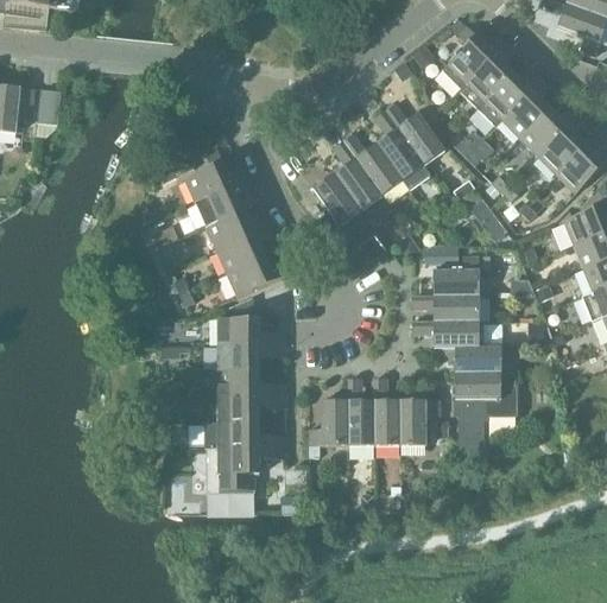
[(566,0),(566,2),(606,18),(606,0),(566,0)]
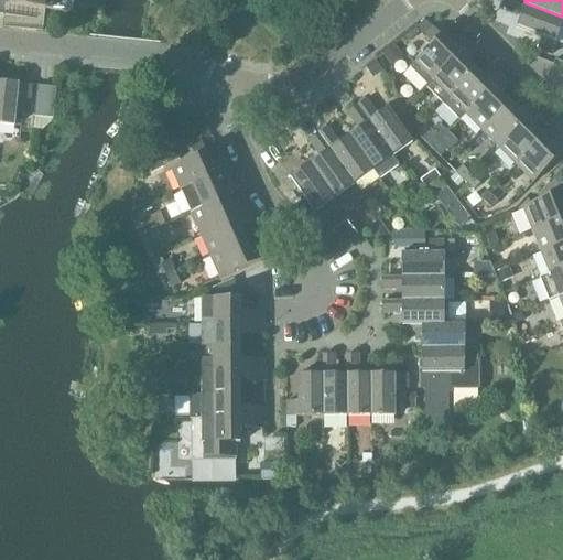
[(562,17),(524,2),(516,25),(541,35),(537,45),(551,51),(562,17)]
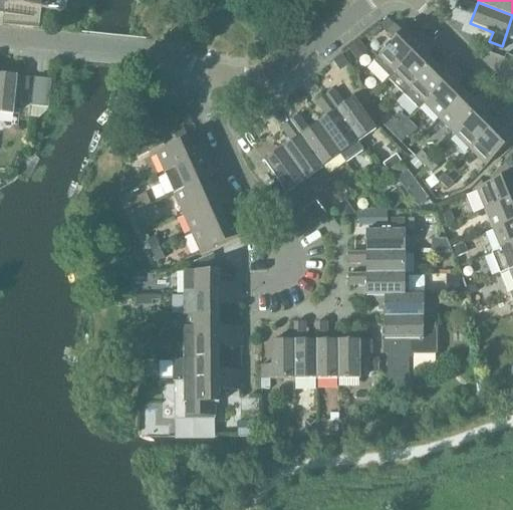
[(376,53),(393,70),(426,37),(419,30),(411,38),(394,21),(387,15),(380,22),(387,28),(386,29),(394,37),(376,53)]
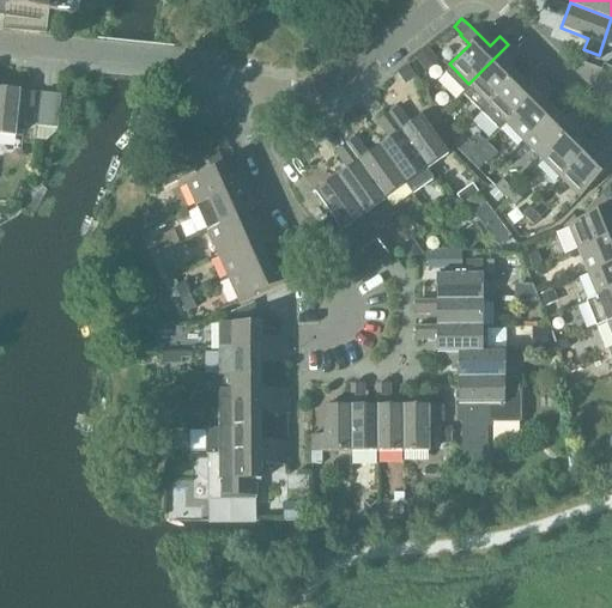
[(462,90),(480,109),(516,72),(507,62),(516,53),(508,44),(468,84),(462,90)]
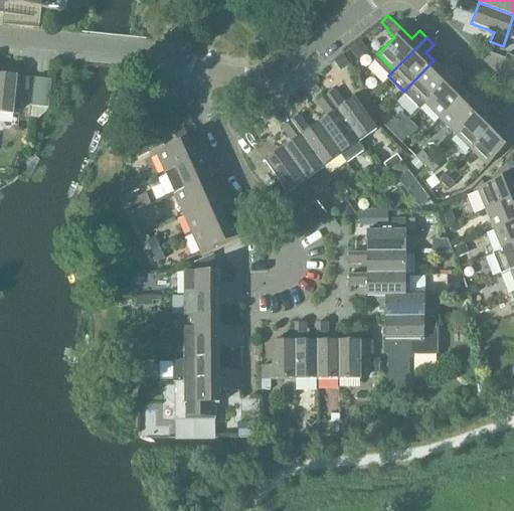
[(364,46),(359,39),(350,46),(356,53),(364,46)]
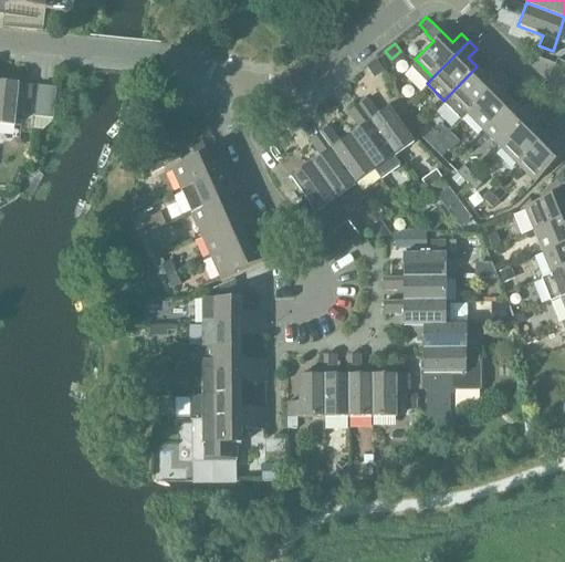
[(383,68),(375,58),(368,62),(376,72),(383,68)]
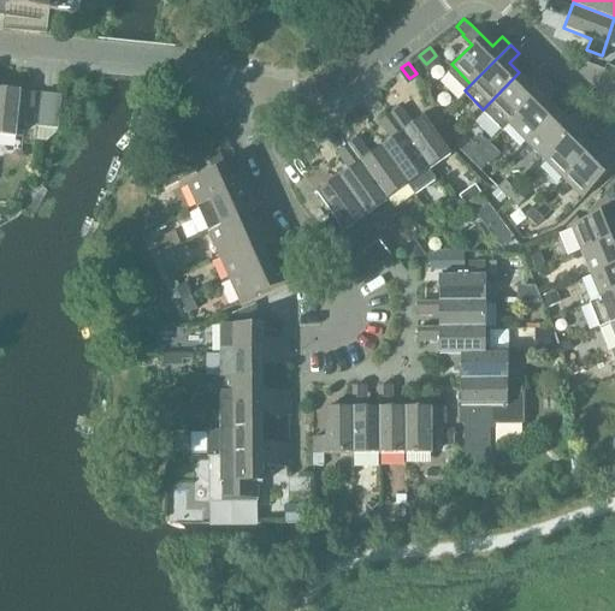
[(501,128),(508,120),(547,82),(538,73),(528,83),(519,72),(483,110),(501,128)]
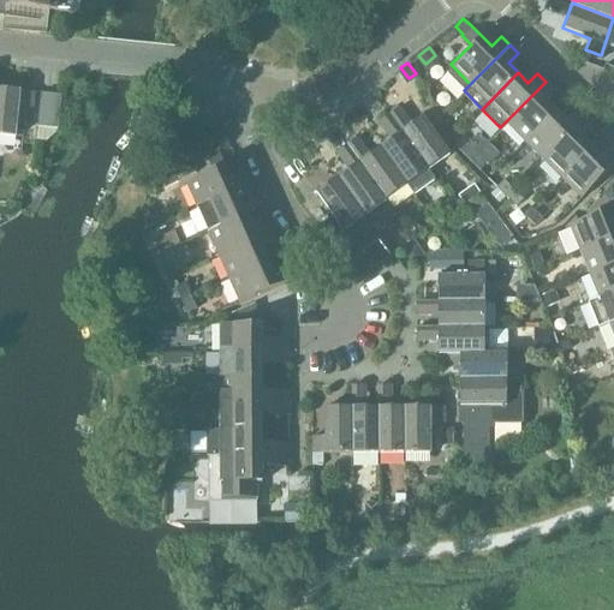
[(507,120),(525,138),(555,109),(544,100),(554,90),(546,82),(507,120)]
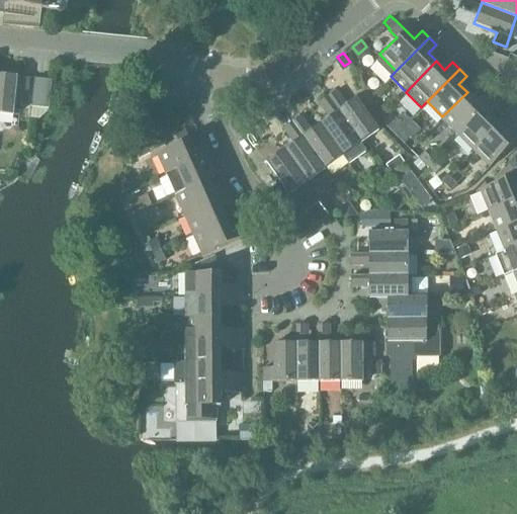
[(28,75),(0,71),(0,110),(14,112),(16,87),(26,88),(28,75)]
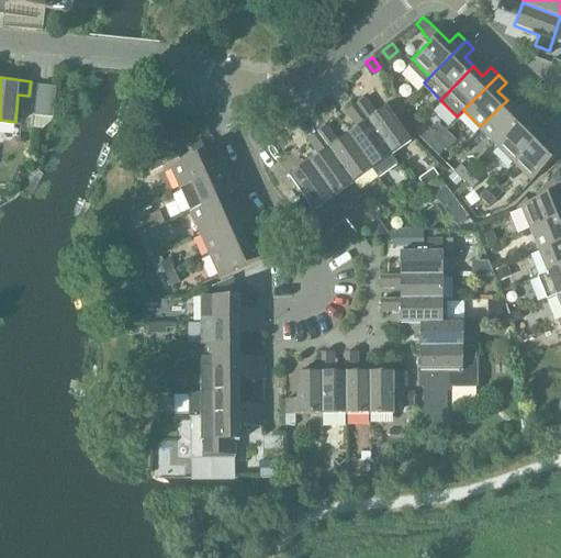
[(34,112),(52,114),(55,84),(37,81),(34,112)]
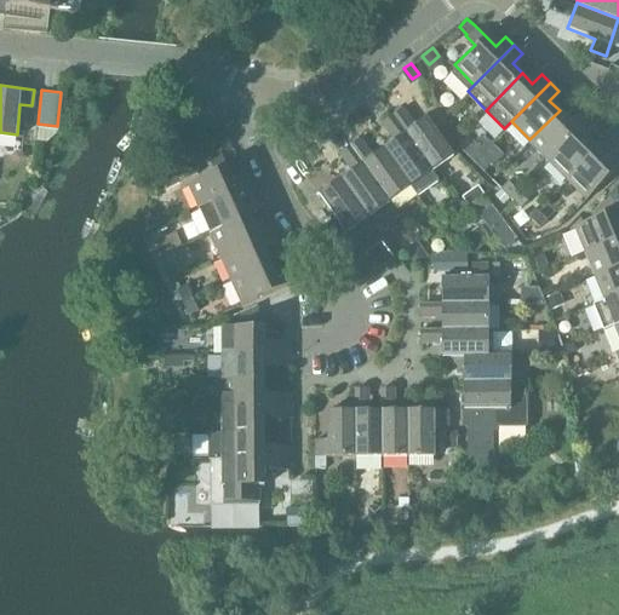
[(402,104),(391,111),(431,167),(453,151),(436,127),(446,120),(436,107),(414,122),(402,104)]
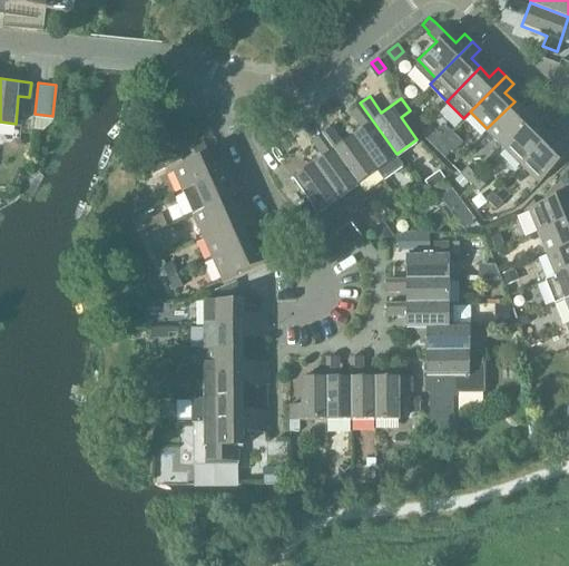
[(487,128),(503,146),(540,110),(532,103),(523,110),(514,101),(487,128)]
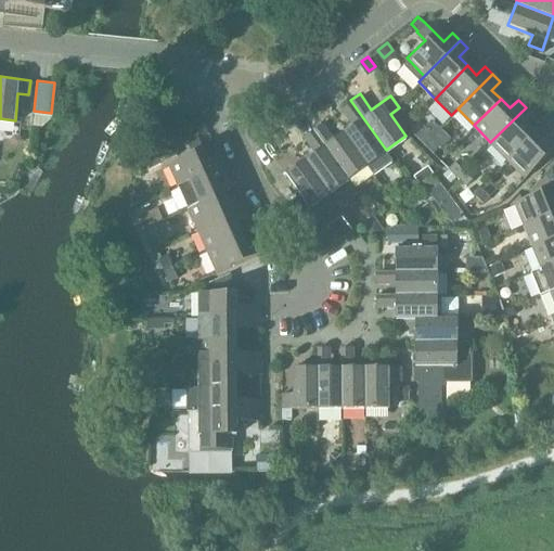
[(352,123),(343,130),(366,164),(386,150),(350,100),(340,107),(352,123)]
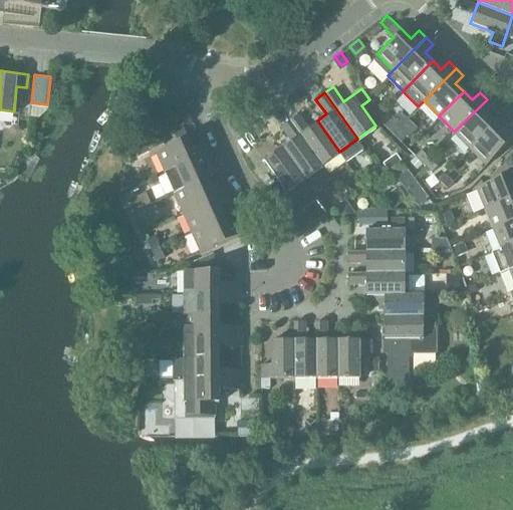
[(454,132),(470,147),(494,122),(486,113),(494,106),(487,99),(454,132)]
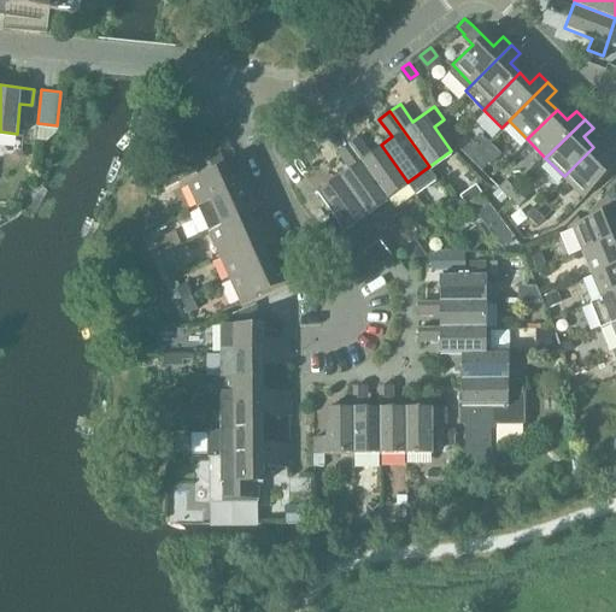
[(358,134),(347,142),(387,196),(408,182),(381,145),(370,152),(358,134)]
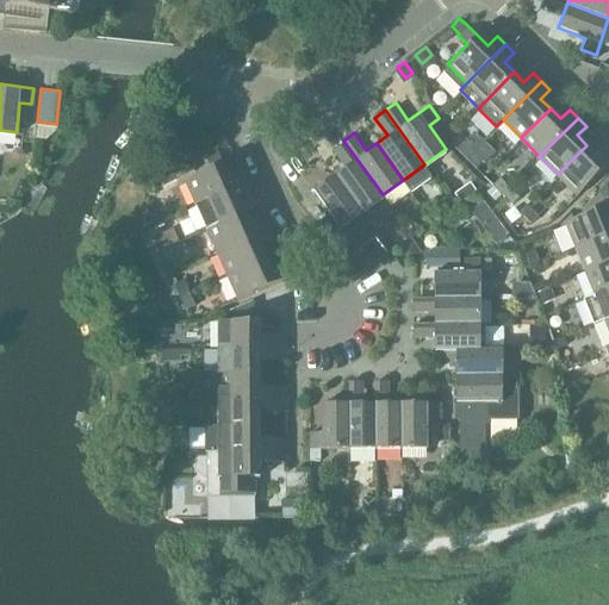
[(455,147),(465,156),(473,149),(464,138),(455,147)]
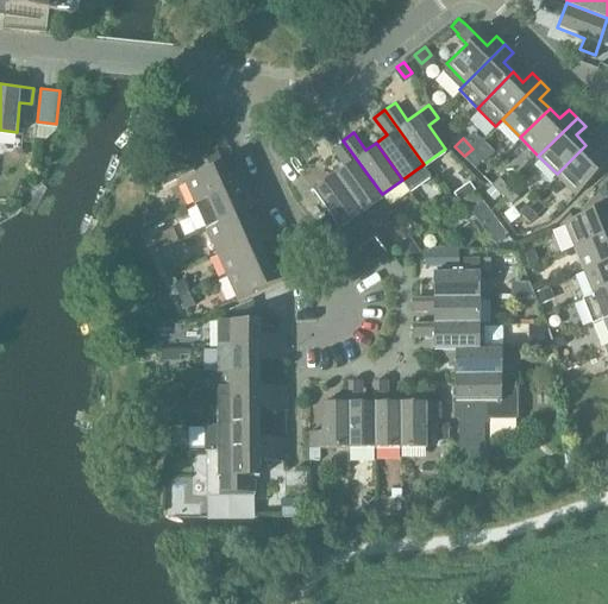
[(345,165),(334,172),(361,209),(382,194),(343,140),(332,148),(345,165)]
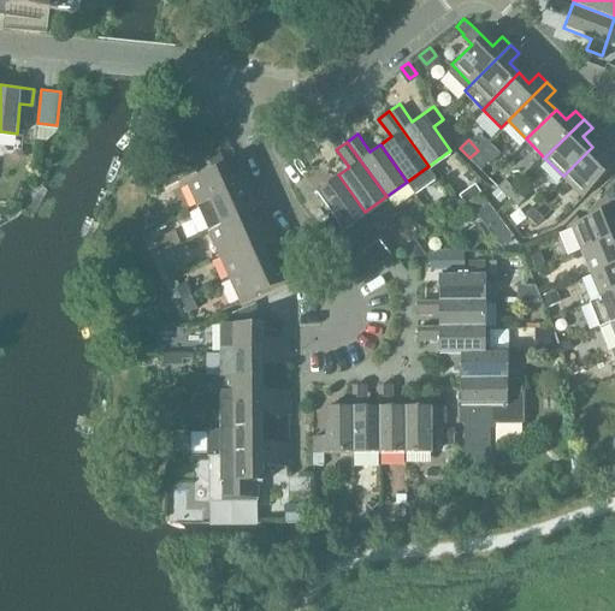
[(592,147),(563,176),(583,195),(614,161),(614,150),(611,147),(602,156),(592,147)]
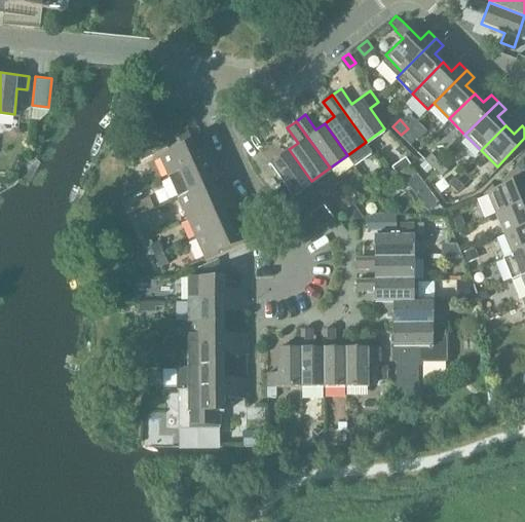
[(159,153),(169,175),(212,155),(207,146),(197,151),(187,128),(177,133),(182,143),(159,153)]
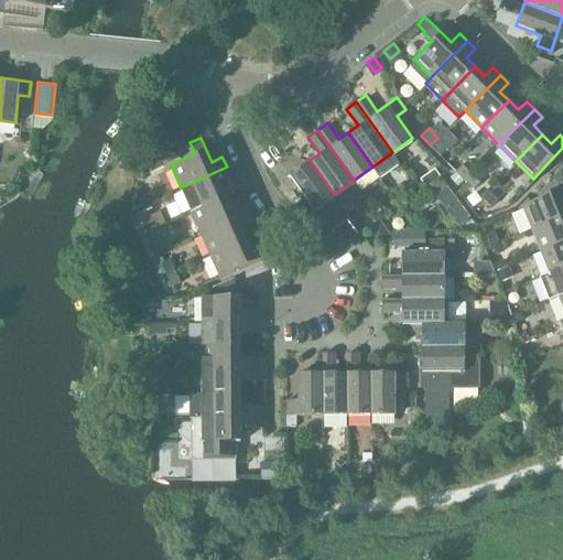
[(437,138),(430,144),(440,153),(446,147),(437,138)]
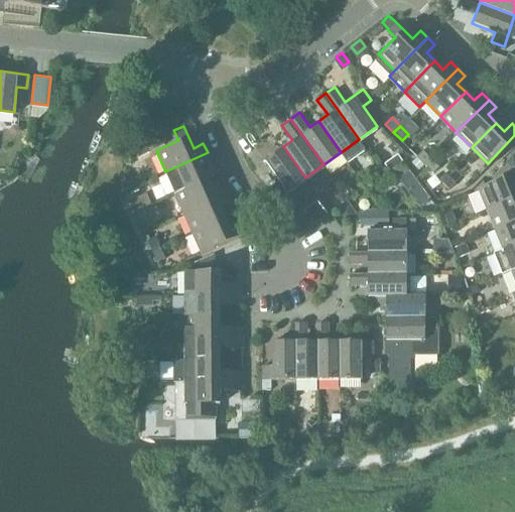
[(408,147),(424,163),(430,156),(414,141),(408,147)]
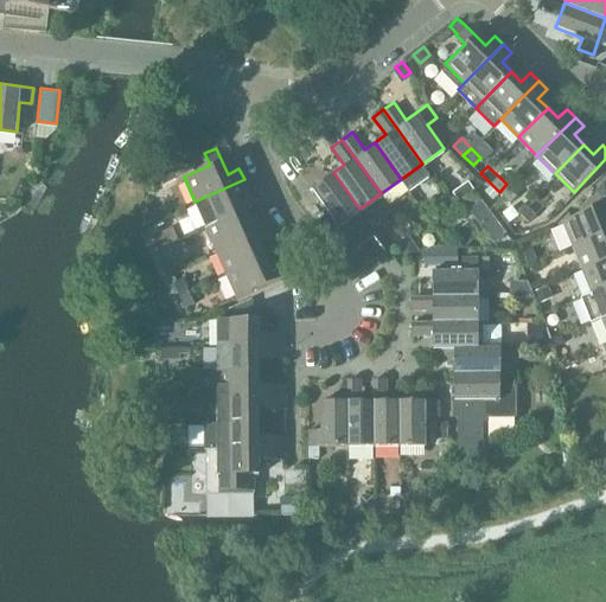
[(359,209),(333,172),(311,187),(329,211),(318,218),(327,231),(359,209)]
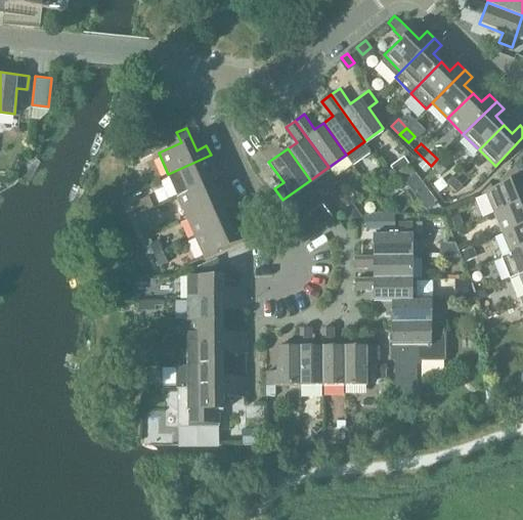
[(168,174),(177,193),(209,179),(205,169),(215,164),(211,155),(168,174)]
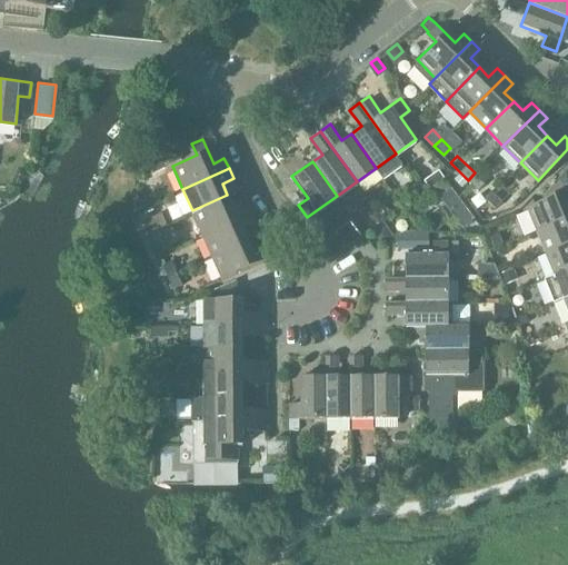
[(475,172),(468,180),(476,188),(482,180),(475,172)]
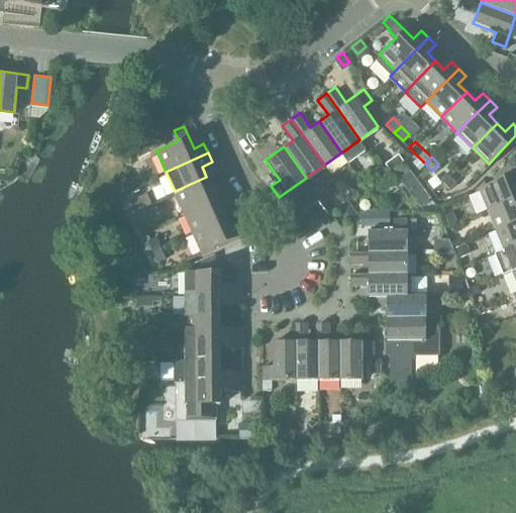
[(410,167),(401,176),(424,201),(434,193),(410,167)]
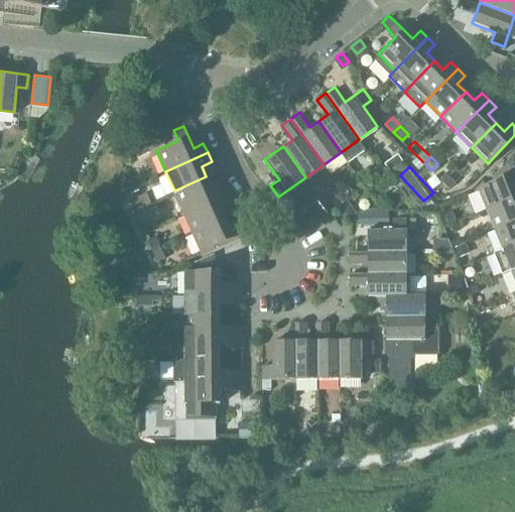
[(439,177),(447,186),(455,180),(446,171),(439,177)]
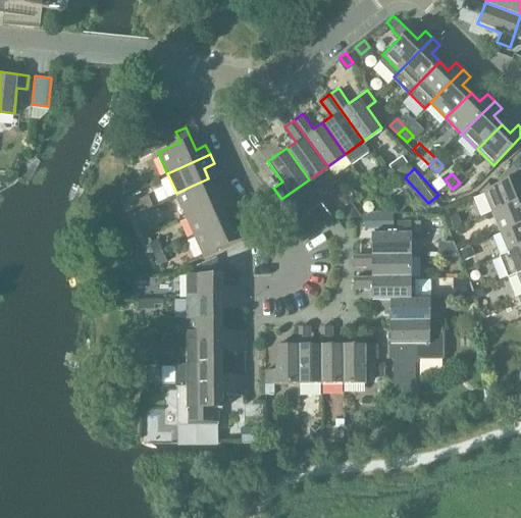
[(483,188),(491,209),(520,197),(520,186),(520,187),(516,174),(483,188)]
